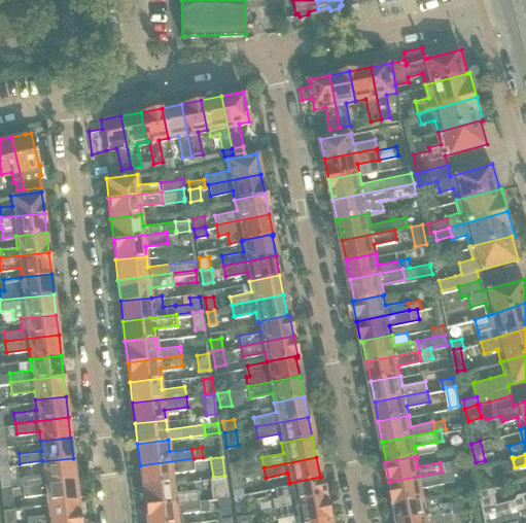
[(512,457),(500,461),(502,472),(515,467),(512,457)]
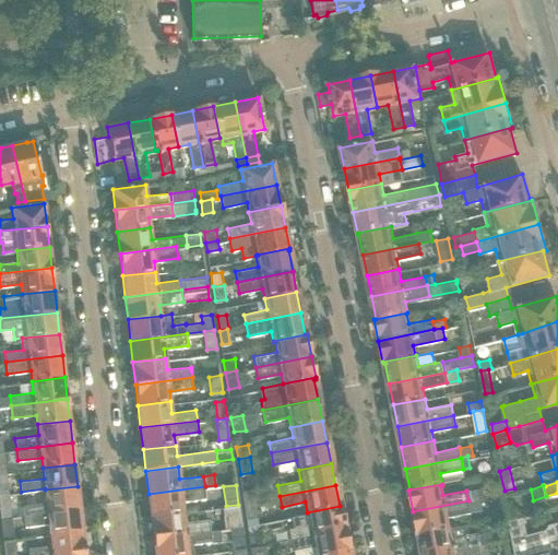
[(23,505),(24,515),(80,508),(78,486),(45,489),(46,502),(23,505)]
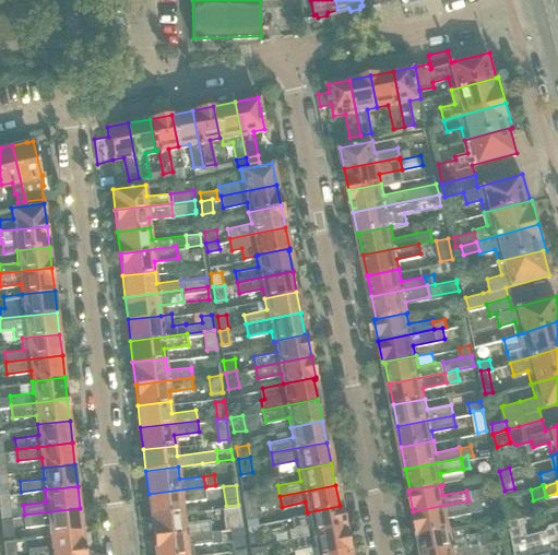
[(149,494),(151,515),(183,511),(182,500),(206,497),(205,486),(149,494)]
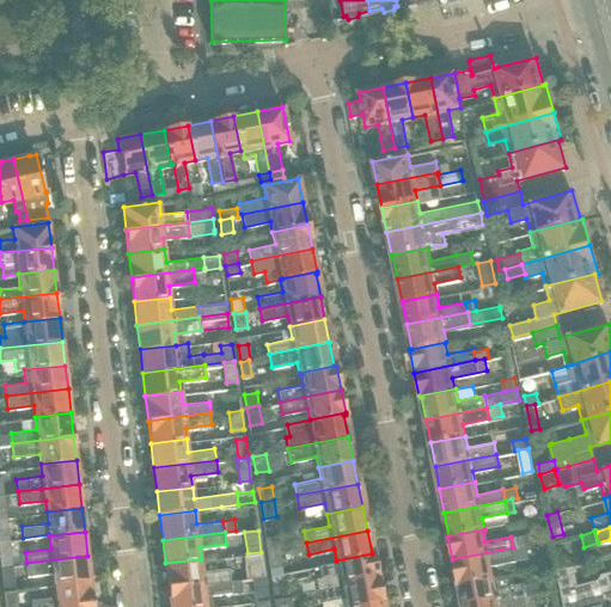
[(530,532),(511,537),(513,547),(526,545),(532,544),(530,532)]
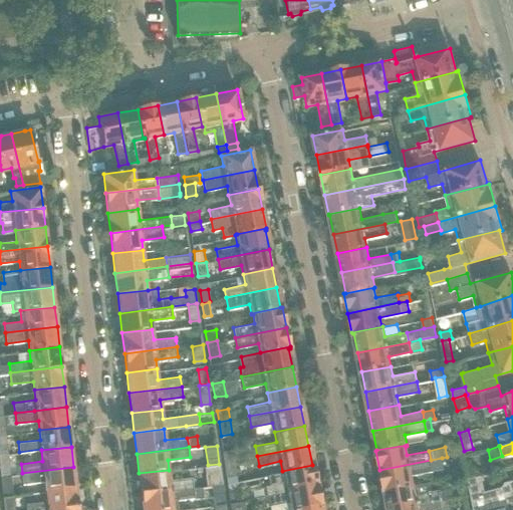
[(225,450),(223,450),(225,462),(227,461),(228,461),(235,460),(233,449),(225,450)]
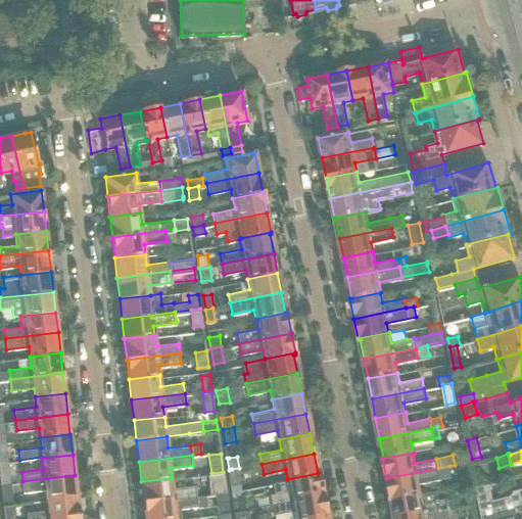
[(449,466),(438,468),(440,478),(452,476),(451,468),(449,466)]
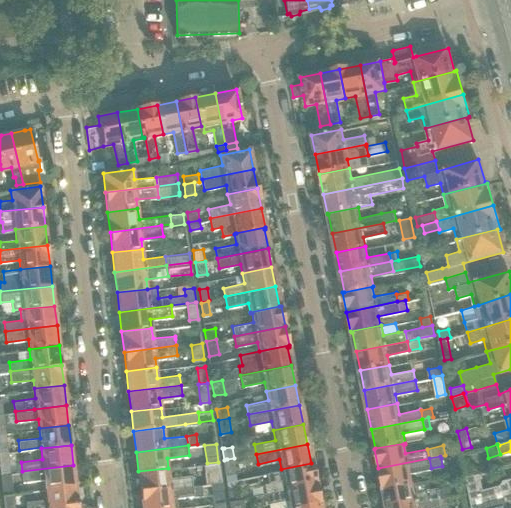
[(8,457),(0,457),(0,466),(1,473),(10,472),(8,457)]
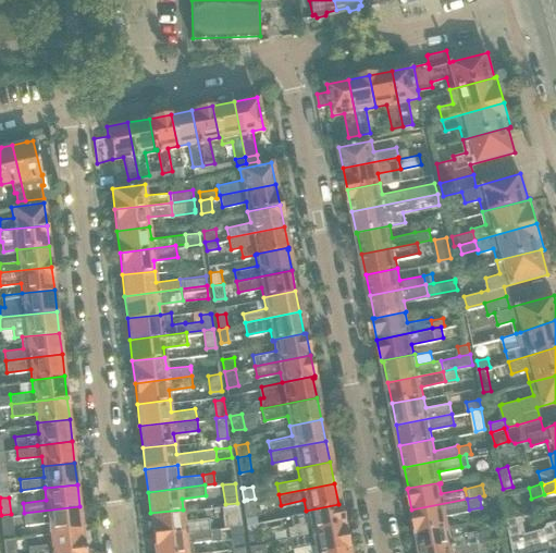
[(246,500),(244,501),(246,515),(248,515),(250,515),(257,514),(255,499),(247,500),(246,500)]
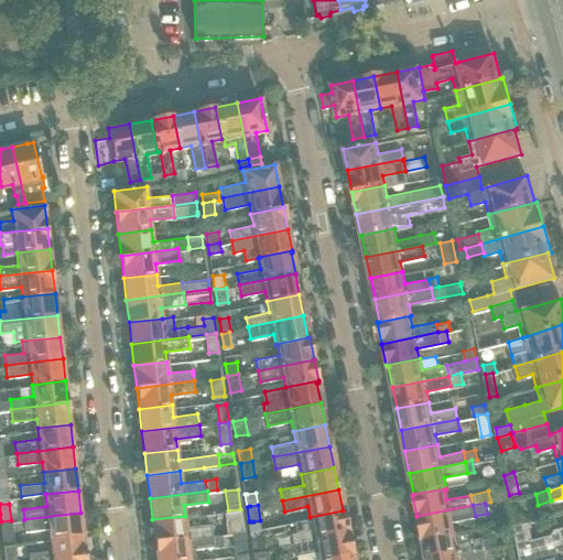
[(421,539),(422,539),(455,532),(455,530),(453,531),(451,520),(475,516),(473,505),(417,516),(421,539)]
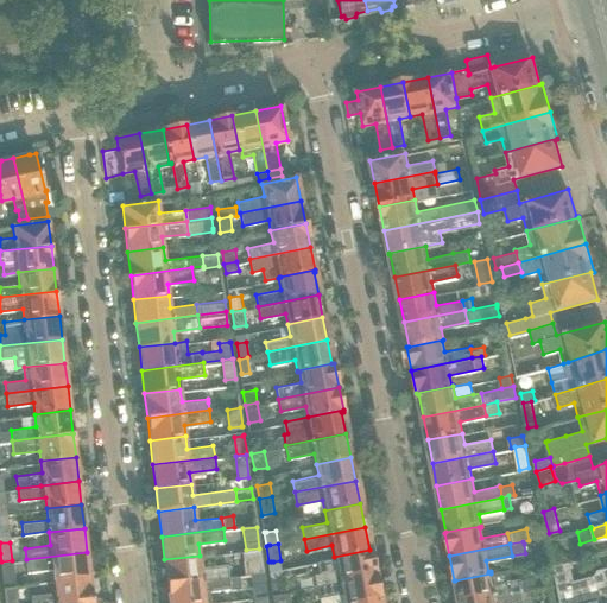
[(247,550),(242,551),(246,573),(251,573),(263,572),(264,572),(259,548),(258,548),(247,550)]
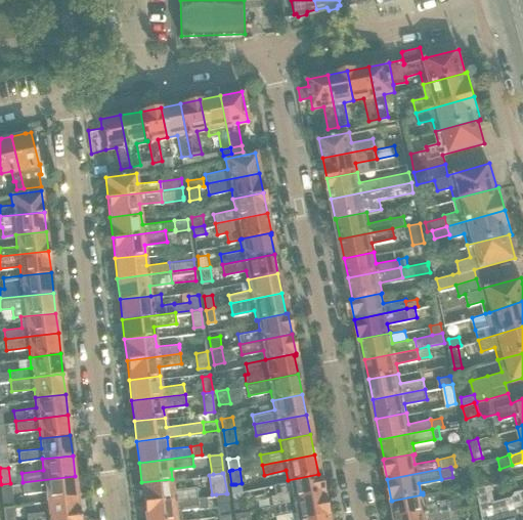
[(275,493),(270,494),(272,504),(323,493),(319,474),(318,474),(290,480),(289,480),(288,480),(273,483),(275,493)]
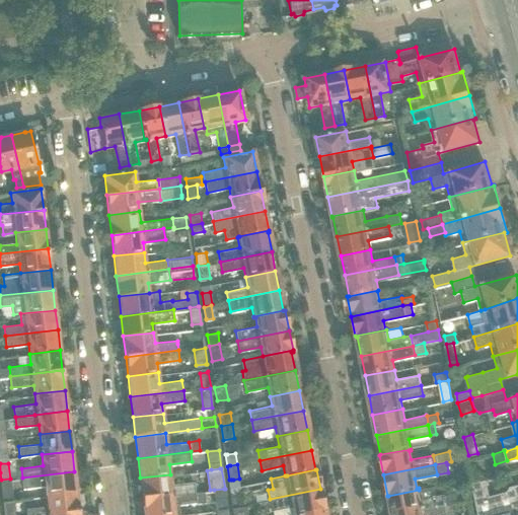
[(46,485),(47,495),(76,491),(74,471),(22,477),(23,488),(46,485)]
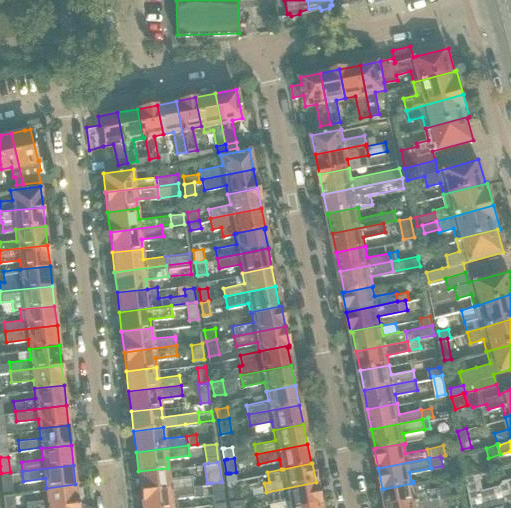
[(138,471),(140,491),(192,485),(191,475),(169,478),(168,468),(138,471)]
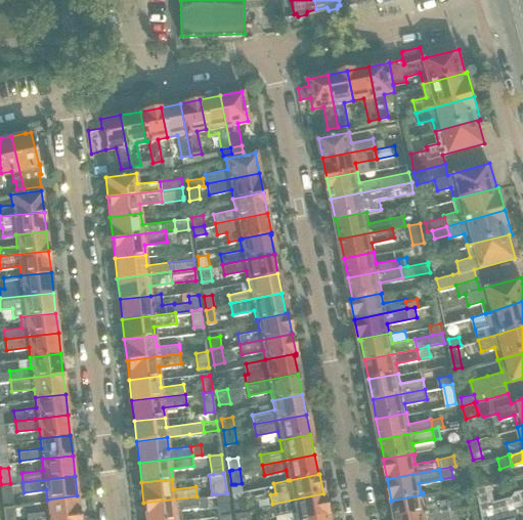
[(10,483),(1,484),(3,506),(13,505),(11,483),(10,483)]
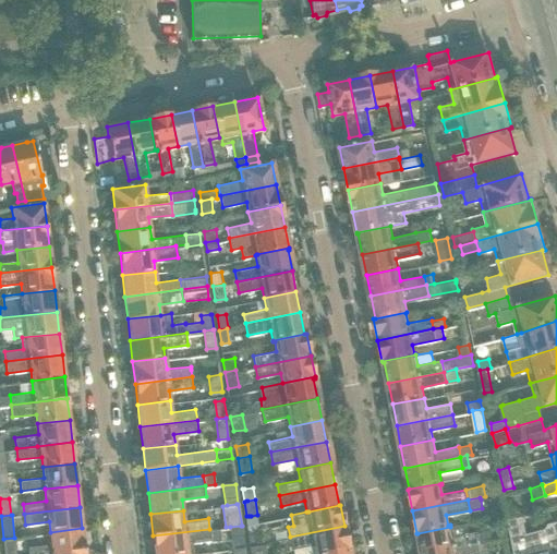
[(509,520),(515,553),(528,553),(556,545),(556,519),(553,521),(549,528),(528,533),(524,516),(509,520)]
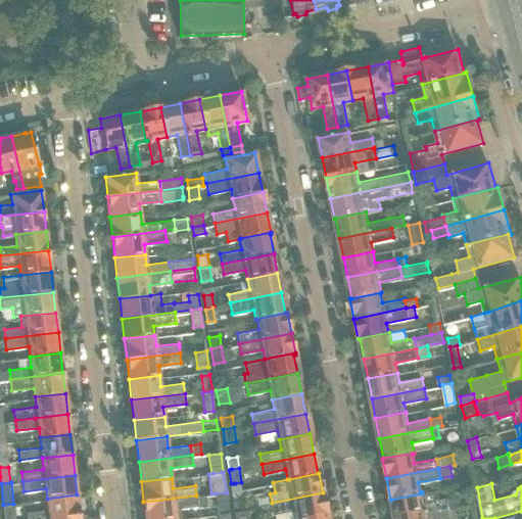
[(422,493),(391,500),(395,518),(448,508),(446,500),(446,498),(441,499),(440,499),(439,489),(438,489),(422,493)]
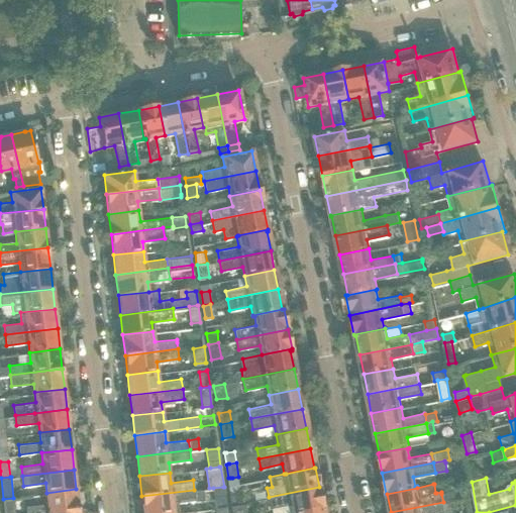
[(224,487),(213,488),(216,503),(226,502),(224,487)]
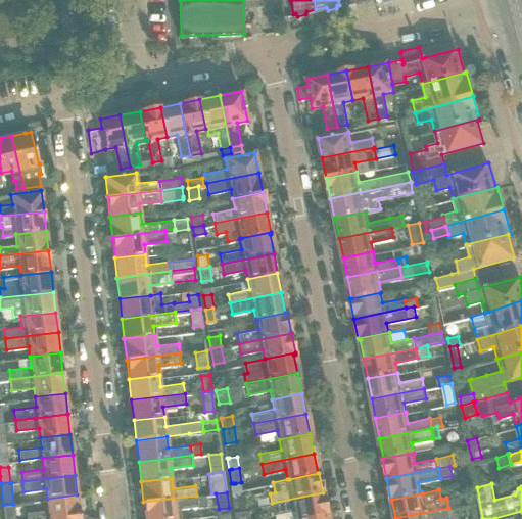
[(277,502),(272,503),(274,514),(274,513),(275,518),(295,518),(327,513),(323,492),(277,502)]
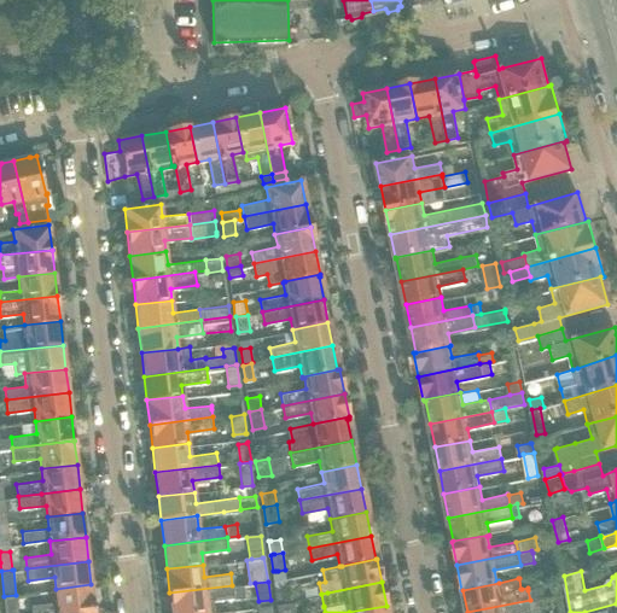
[(30,603),(31,612),(54,612),(94,608),(91,584),(56,589),(57,601),(30,603)]
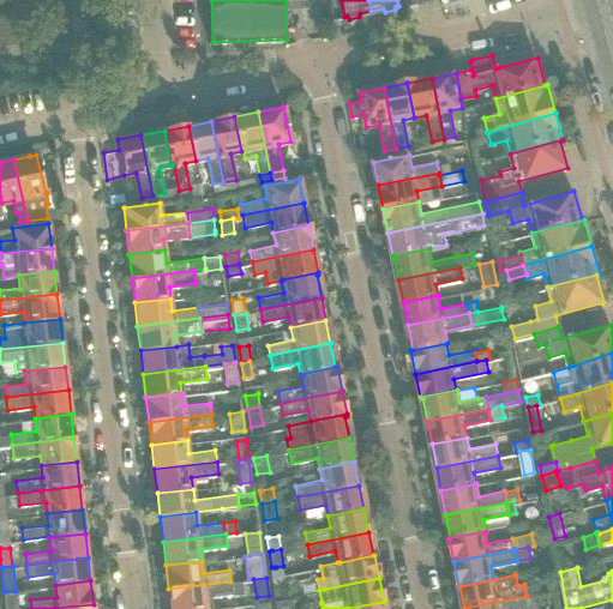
[(242,580),(230,582),(232,594),(244,592),(242,580)]
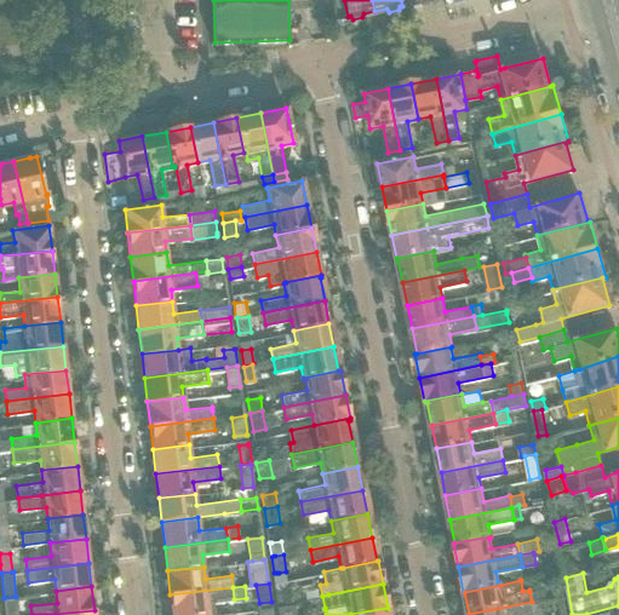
[(233,587),(170,595),(172,614),(201,614),(208,614),(217,613),(216,602),(234,599),(233,587)]
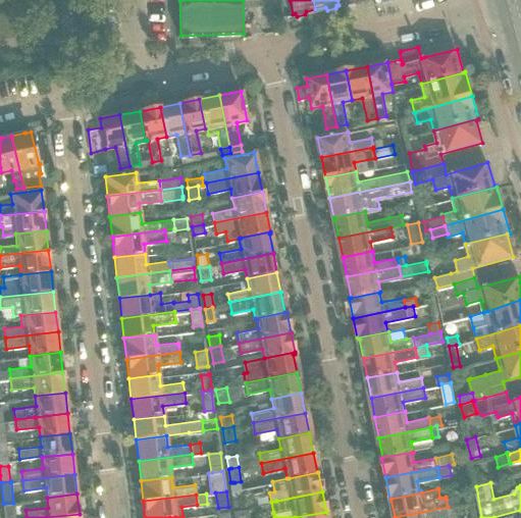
[(244,497),(232,498),(235,511),(236,511),(246,509),(244,497)]
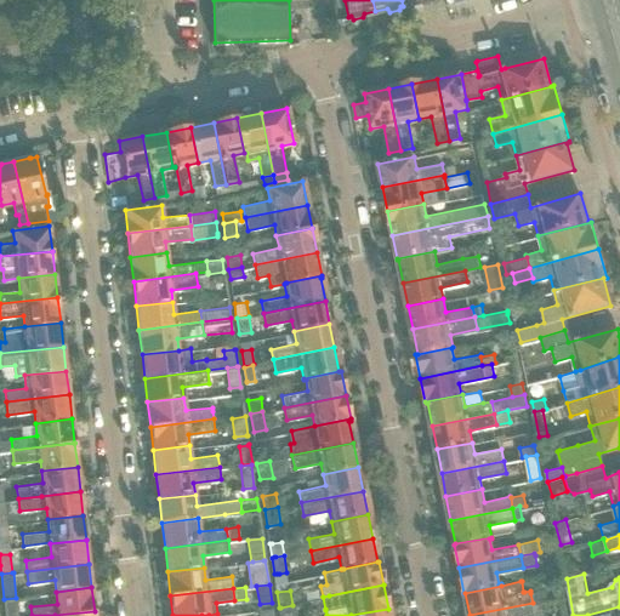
[(540,591),(530,593),(533,603),(541,600),(540,591)]
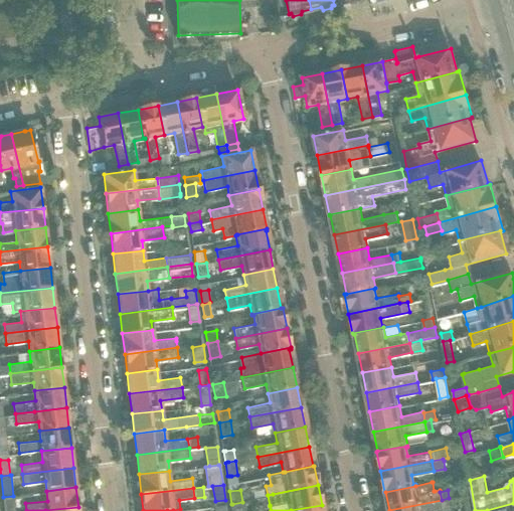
[(14,510),(13,496),(3,497),(4,510),(14,510)]
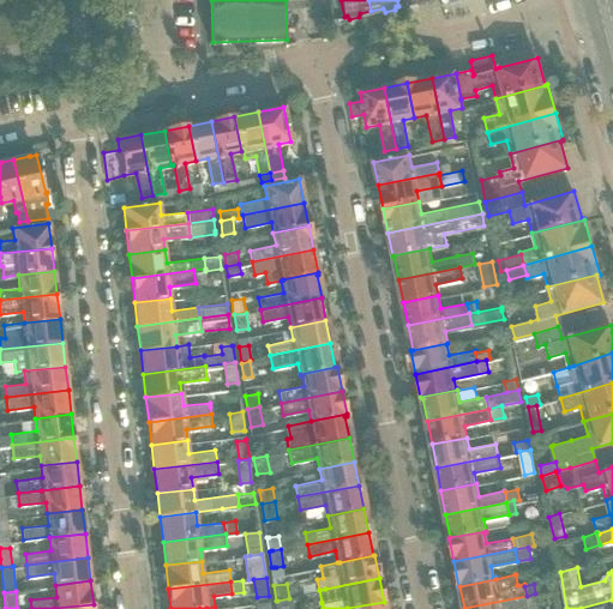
[(535,594),(527,596),(529,608),(538,606),(535,594)]
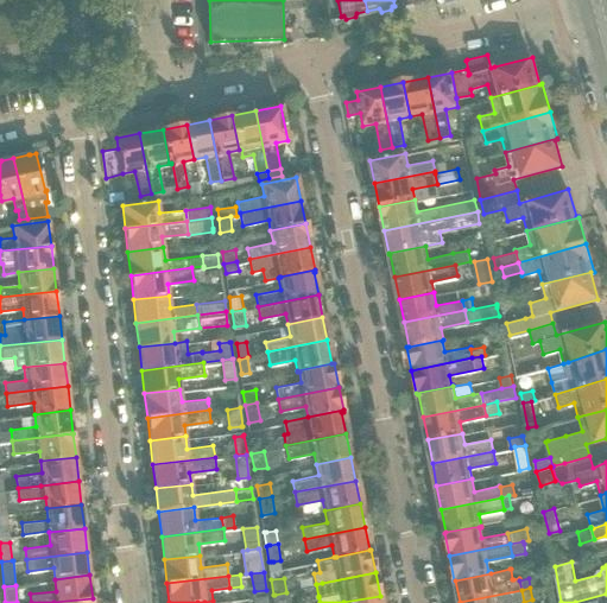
[(460,602),(516,602),(524,602),(522,590),(460,602)]
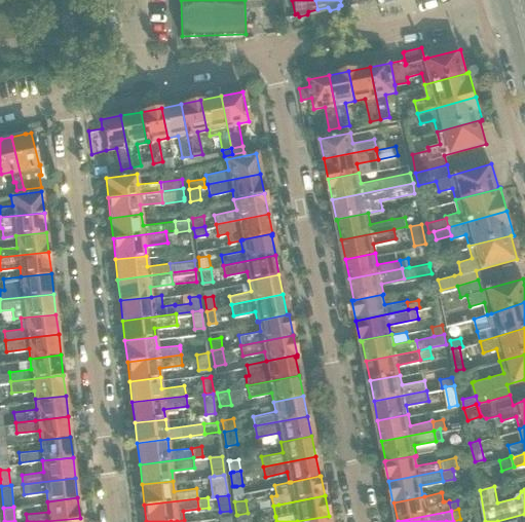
[(237,515),(236,515),(237,521),(251,521),(250,513),(248,513),(237,515)]
